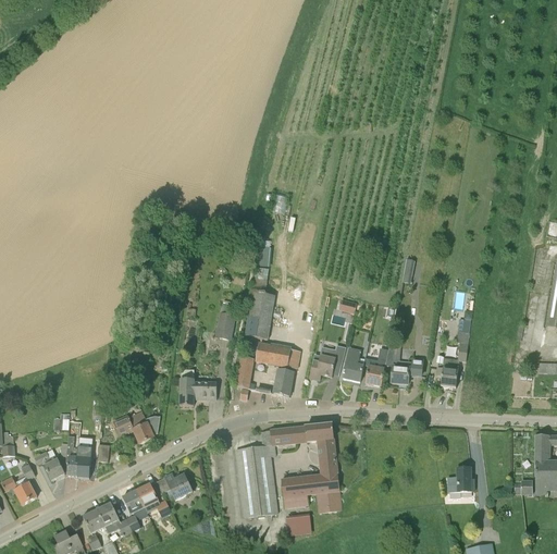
[(276,193),(263,251),(275,254),(288,195),(276,193)]
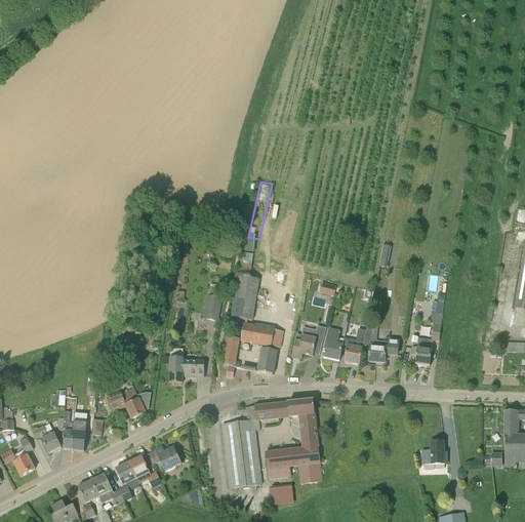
[(382,244),(380,258),(389,259),(391,245),(382,244)]
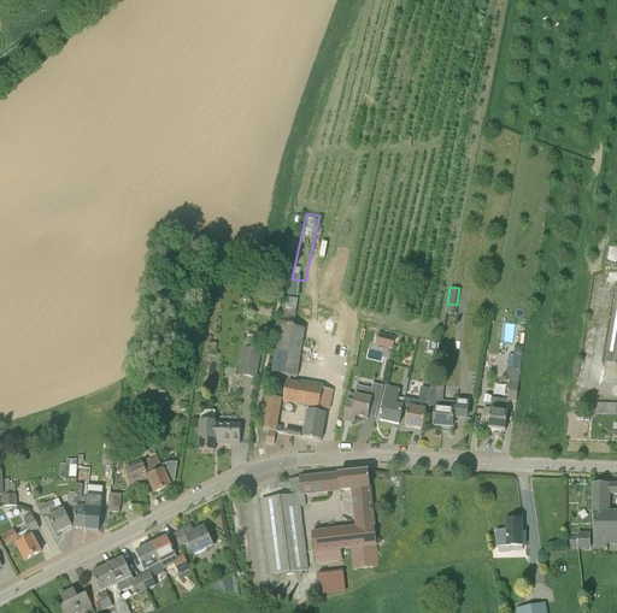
[(294,324),(297,308),(282,307),(280,322),(271,371),(297,375),(305,326),(294,324)]
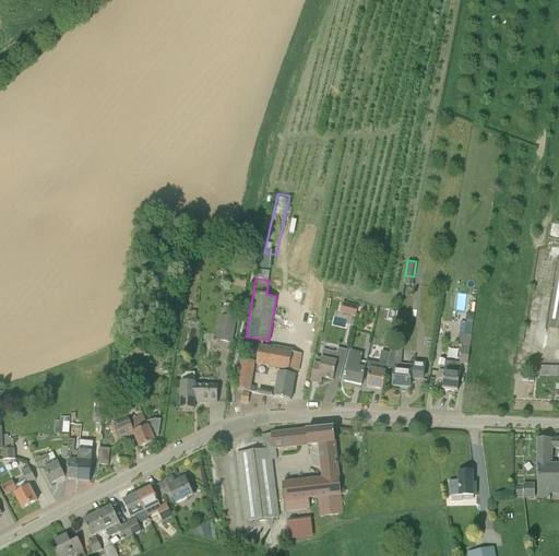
[(351,302),(347,311),(356,314),(358,303),(351,302)]
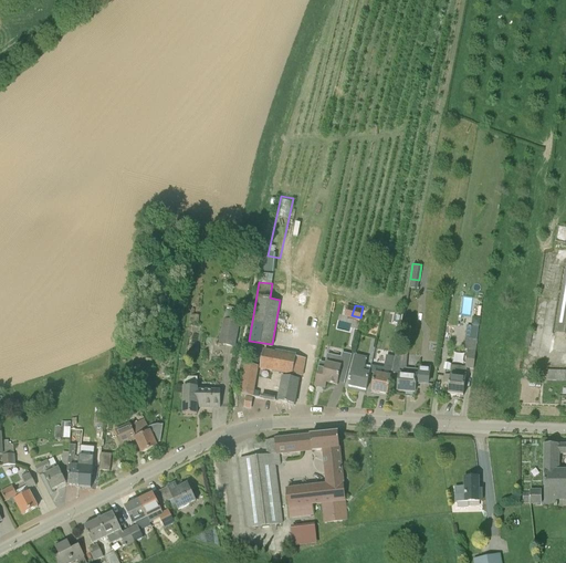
[(224,318),(220,342),(234,344),(239,321),(224,318)]
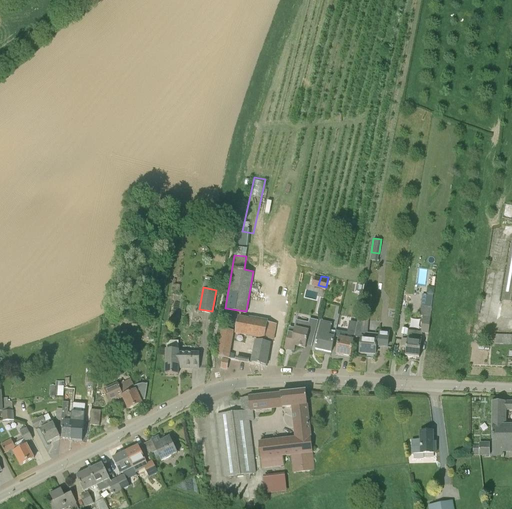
[(422,330),(428,331),(430,315),(433,294),(425,292),(423,314),(421,330),(415,329),(408,328),(407,337),(405,354),(419,355),(422,330)]
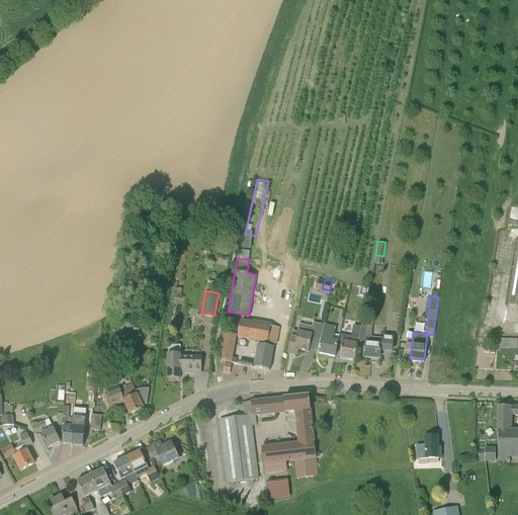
[(241,318),(241,320),(238,335),(276,342),(279,326),(270,325),(270,322),(252,318),(252,320),(241,318)]
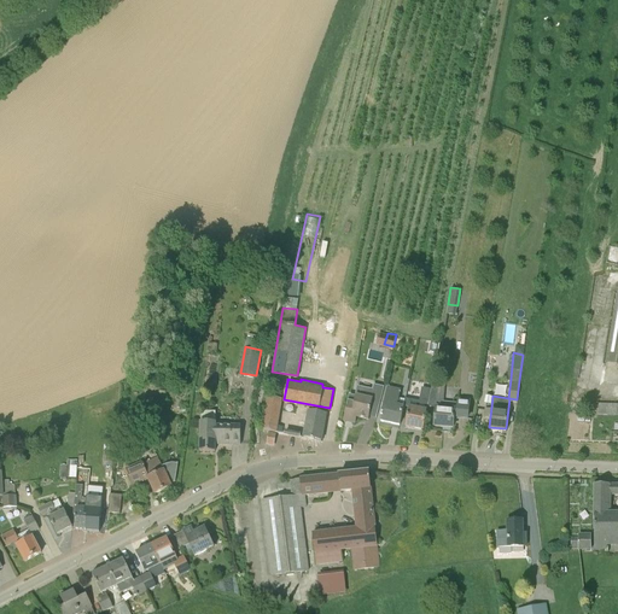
[(429,401),(427,404),(436,405),(436,404),(442,404),(442,401),(443,387),(444,382),(438,382),(432,381),(431,387),(429,401)]
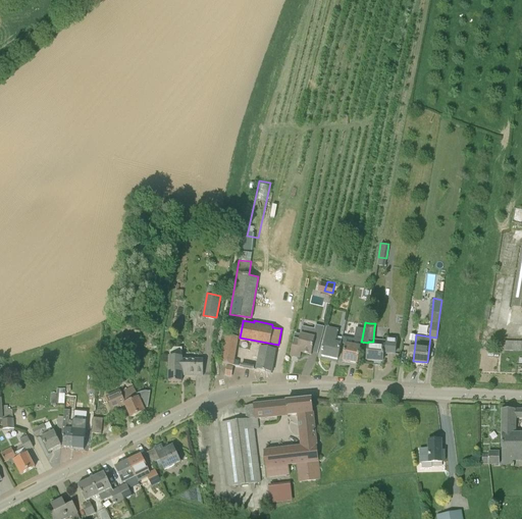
[(337,357),(341,342),(335,341),(337,328),(327,325),(323,348),(322,348),(321,351),(322,351),(321,354),(337,357)]
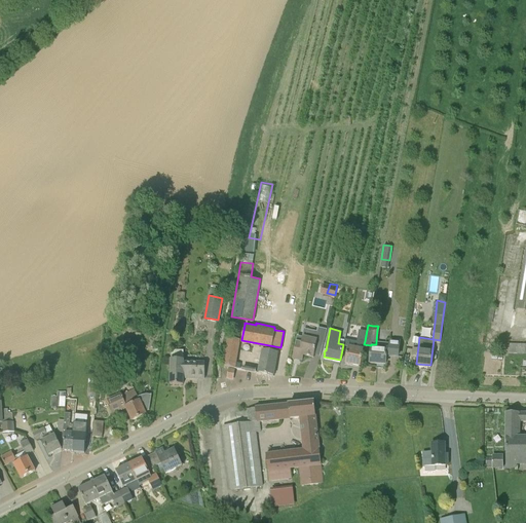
[(313,355),(316,338),(303,335),(302,340),(296,339),(293,356),(302,358),(303,352),(313,355)]
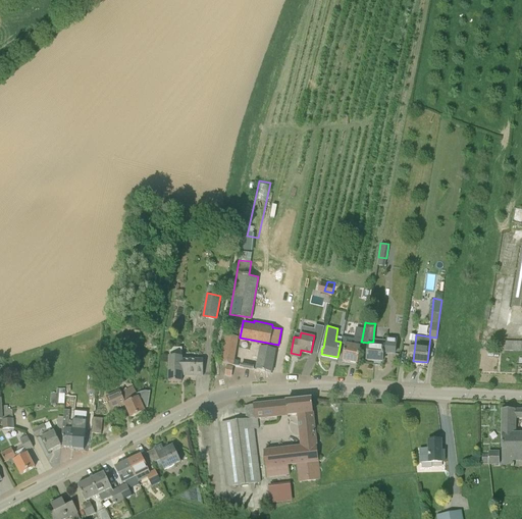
[(222,361),(232,363),(238,335),(227,333),(222,361)]
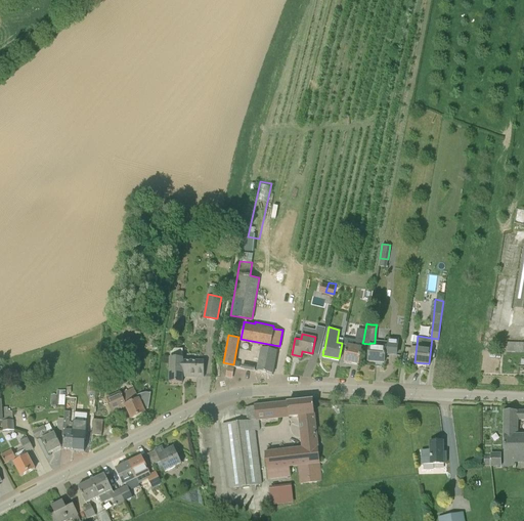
[(344,360),(359,362),(362,343),(363,340),(343,337),(343,340),(342,341),(347,342),(344,360)]
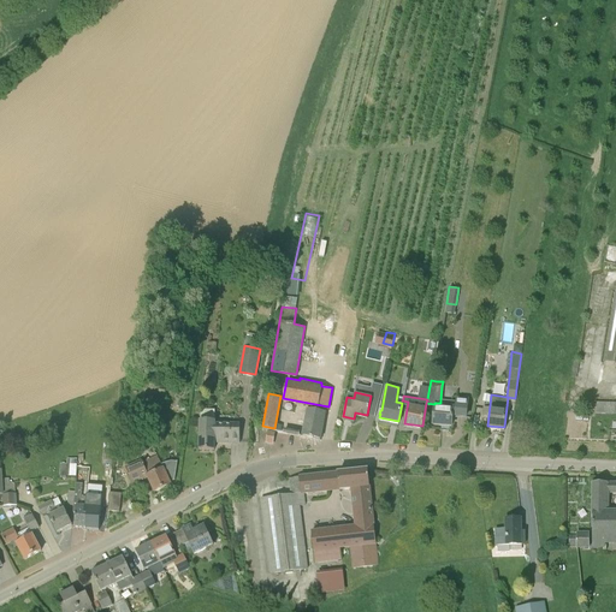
[(434,403),(434,404),(432,422),(440,422),(440,427),(449,428),(449,423),(451,423),(452,414),(455,414),(466,414),(467,398),(457,397),(456,400),(440,399),(440,403),(434,403)]
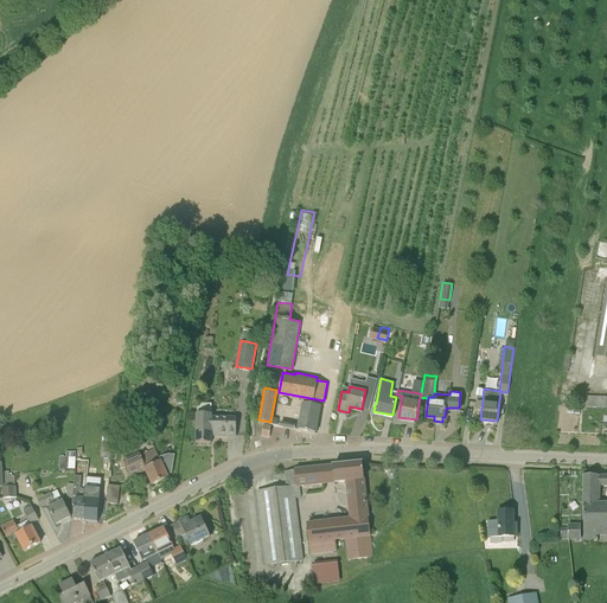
[(606,404),(606,392),(585,393),(585,404),(606,404)]
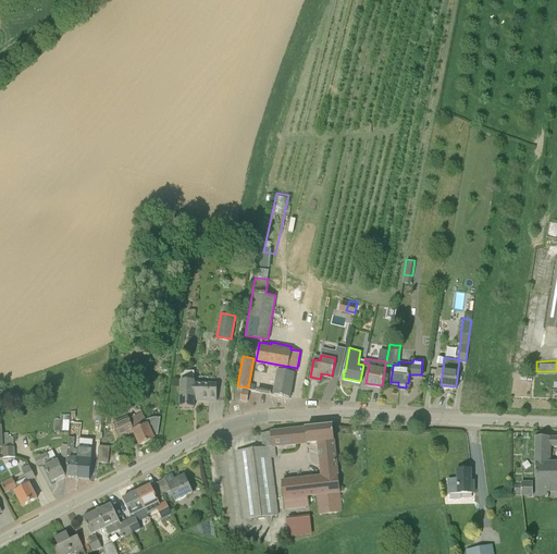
[(194,379),(194,369),(182,368),(182,379),(181,379),(181,405),(194,405),(194,395),(208,396),(208,398),(217,398),(217,382),(194,381),(194,379)]
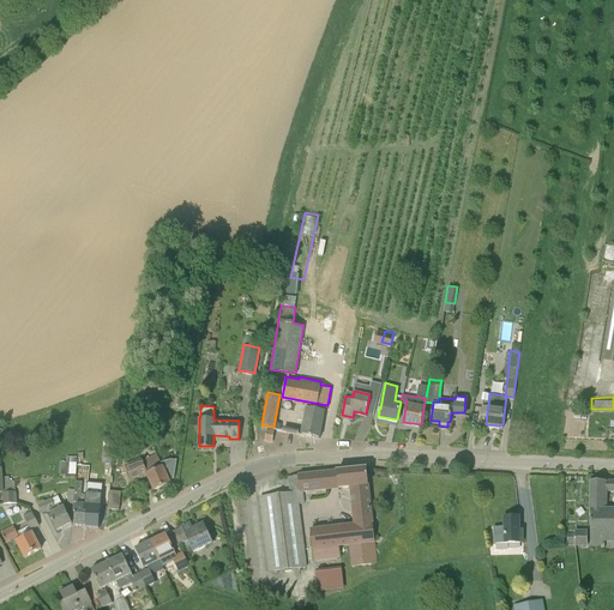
[(319,435),(324,409),(307,405),(302,433),(319,435)]
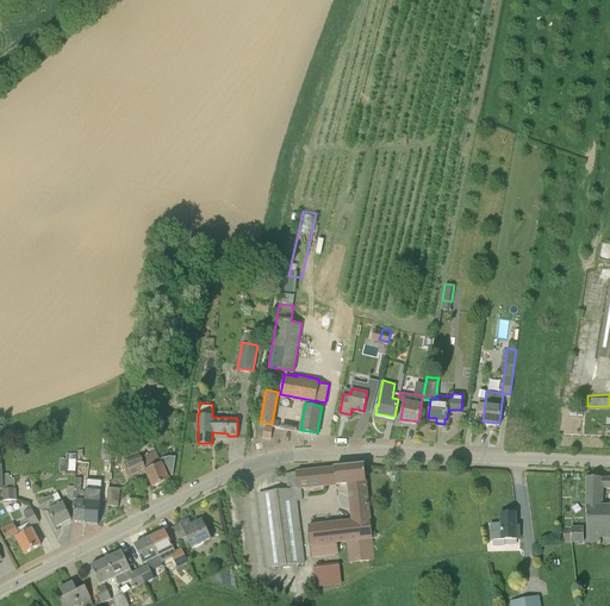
[(160,457),(156,449),(142,455),(141,453),(124,461),(131,476),(145,469),(153,485),(168,478),(168,475),(173,473),(175,455),(170,455),(165,456),(160,457)]
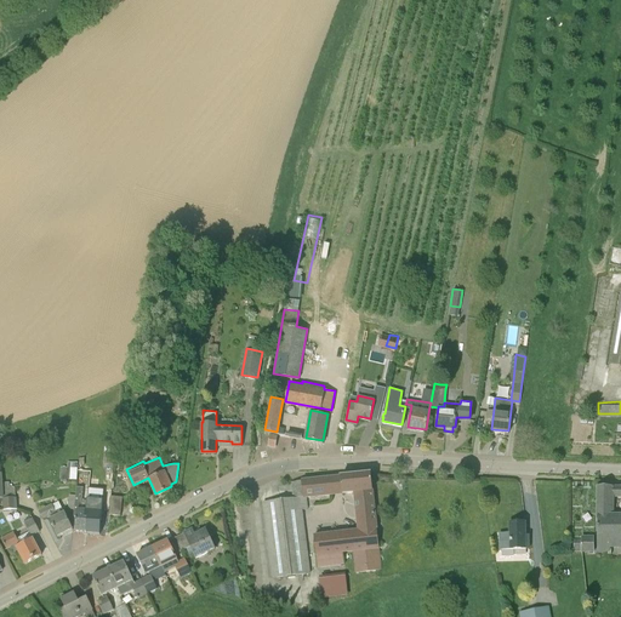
[(78,466),(61,466),(61,478),(77,479),(78,466)]
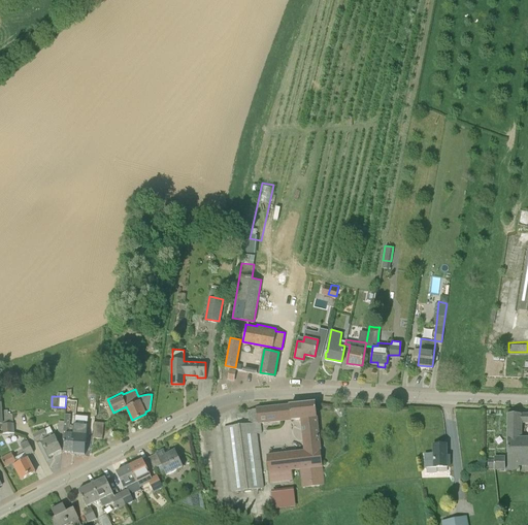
[(14,413),(3,414),(3,401),(0,401),(0,424),(3,425),(3,421),(14,421),(14,413)]
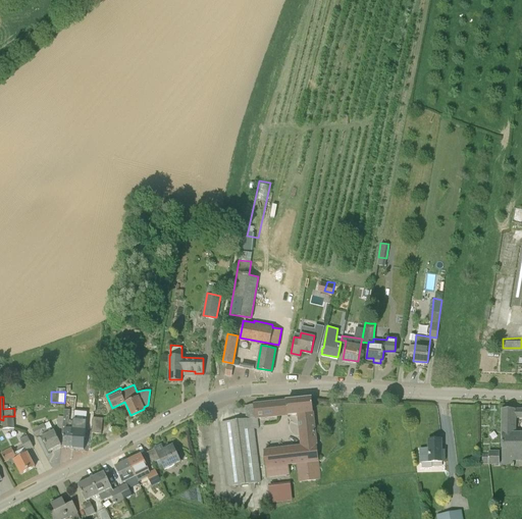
[(318,459),(311,397),(245,404),(247,417),(221,420),(229,484),(260,480),(253,427),(258,427),(257,417),(298,412),(301,445),(264,449),(267,474),(290,472),(288,462),(318,459)]
